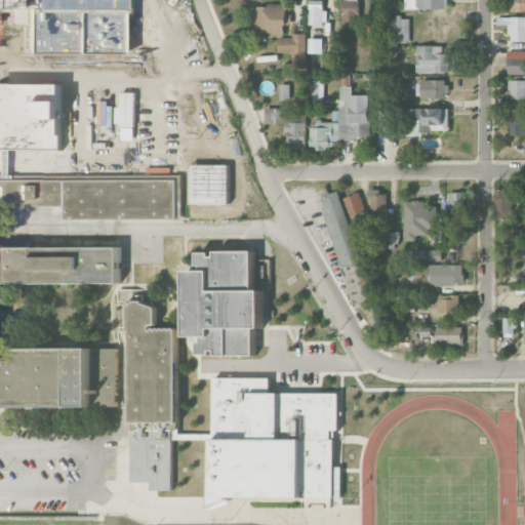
[(324,25),(324,14),(325,14),(324,0),(309,0),(310,25),(324,25)]
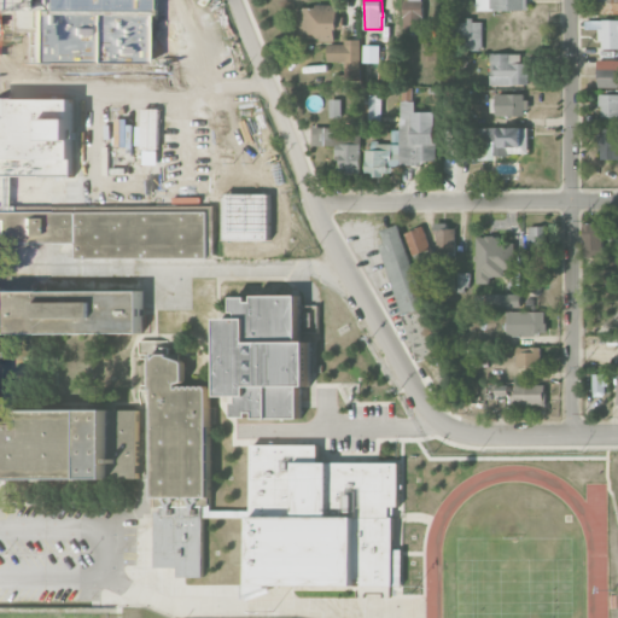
[(423,29),(423,0),(404,0),(404,28),(423,29)]
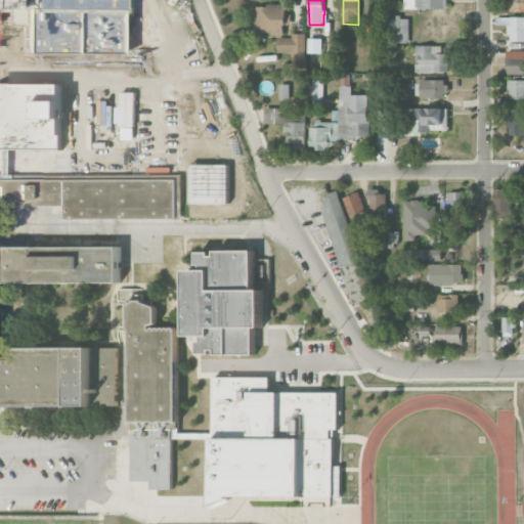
[(448,0),(403,0),(404,8),(448,9),(448,0)]
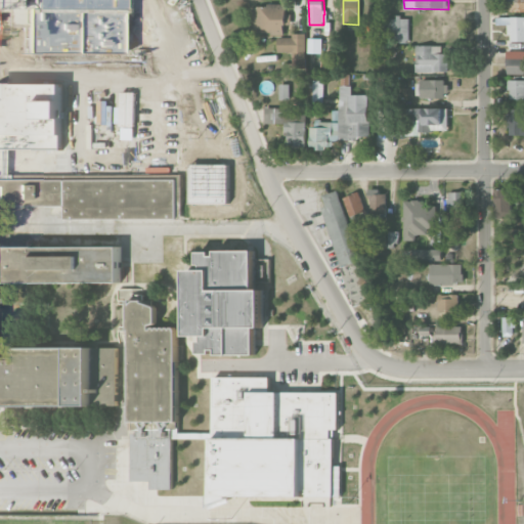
[(523,10),(523,0),(504,0),(504,10),(523,10)]
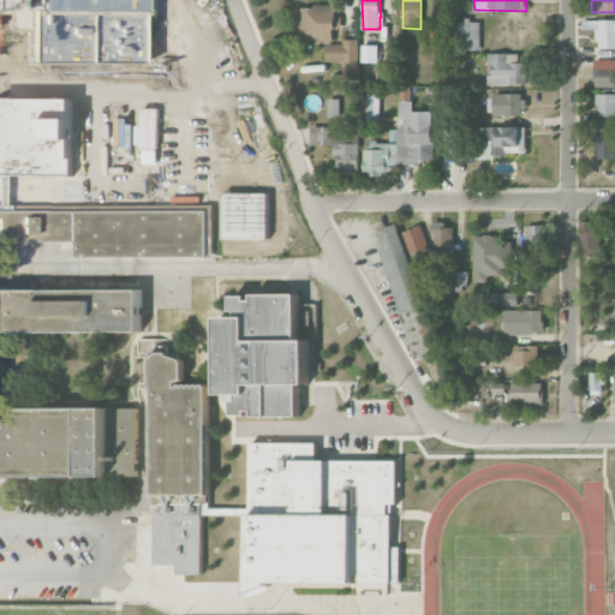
[(341,29),(341,16),(335,16),(336,6),(298,5),(297,39),(334,39),(334,29),(341,29)]
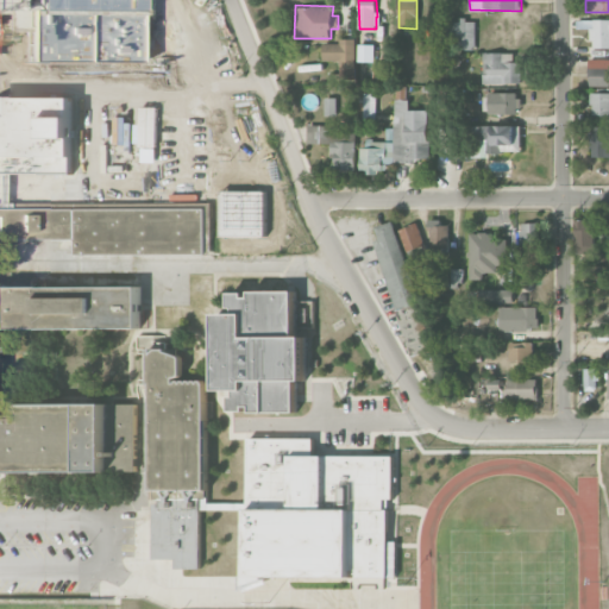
[(476,20),(451,19),(450,49),(475,49),(476,20)]
